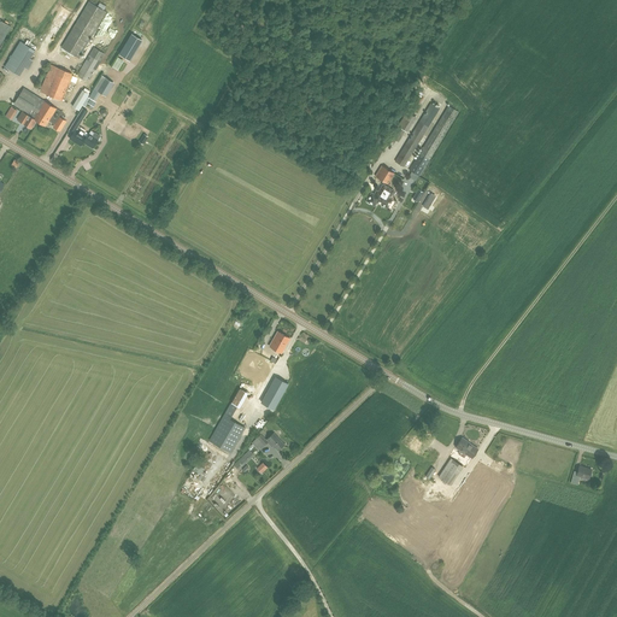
[(106,12),(89,3),(62,47),(78,58),(106,12)]
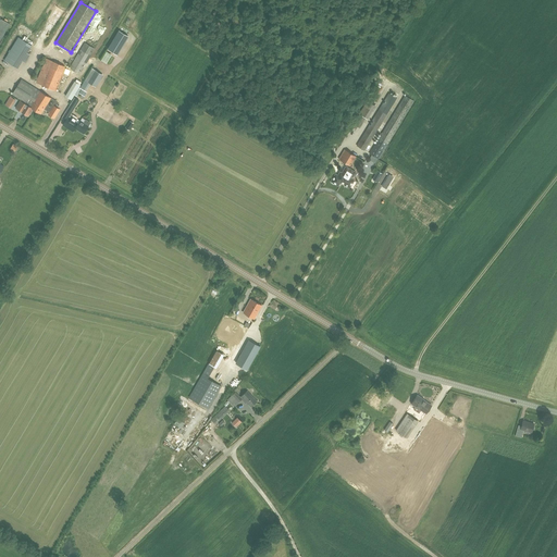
[(0,39),(10,23),(0,17),(0,39)]
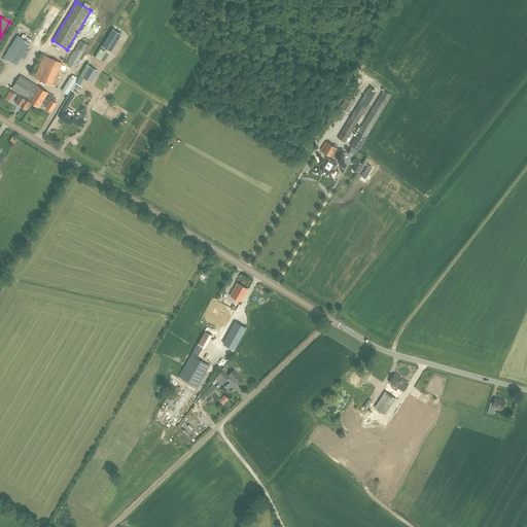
[(113,29),(102,46),(111,51),(121,34),(113,29)]
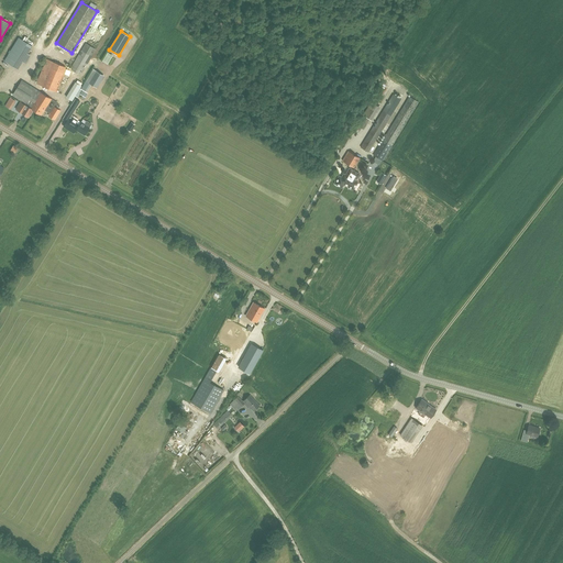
[(92,36),(89,41),(98,46),(101,42),(92,36)]
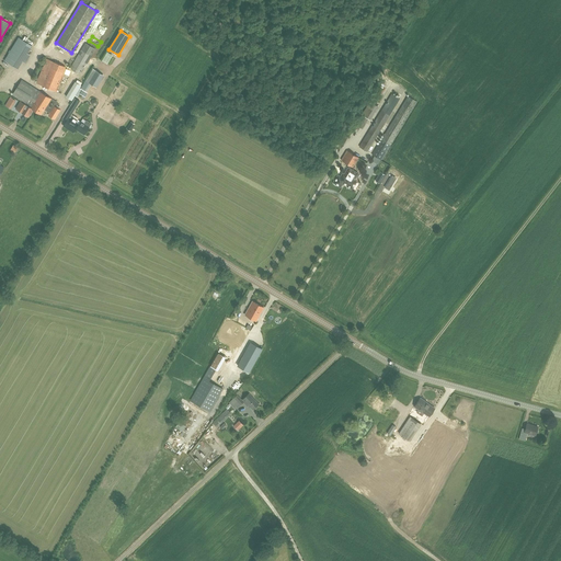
[(22,61),(25,64),(31,55),(27,53),(32,46),(19,37),(4,60),(18,69),(22,61)]
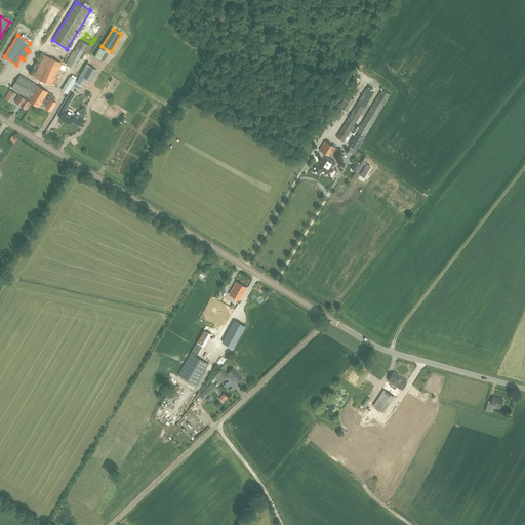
[(80,40),(76,46),(66,64),(75,70),(89,46),(80,40)]
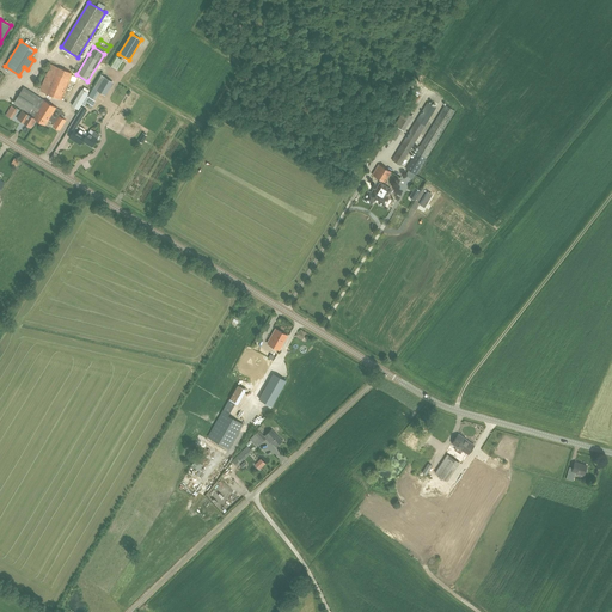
[(117,57),(111,66),(117,69),(122,61),(117,57)]
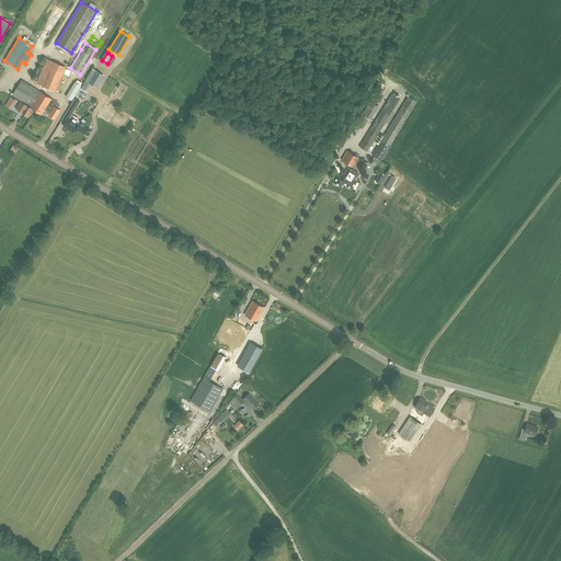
[(71,71),(61,67),(46,60),(44,65),(36,83),(61,94),(71,71)]
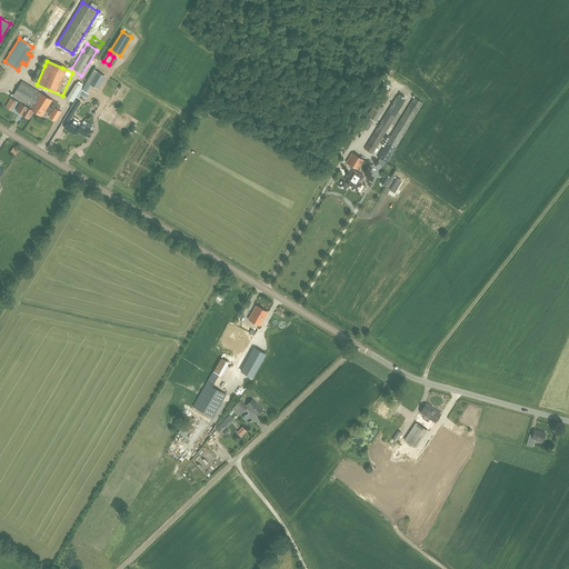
[(95,70),(87,82),(92,86),(98,89),(106,77),(95,70)]
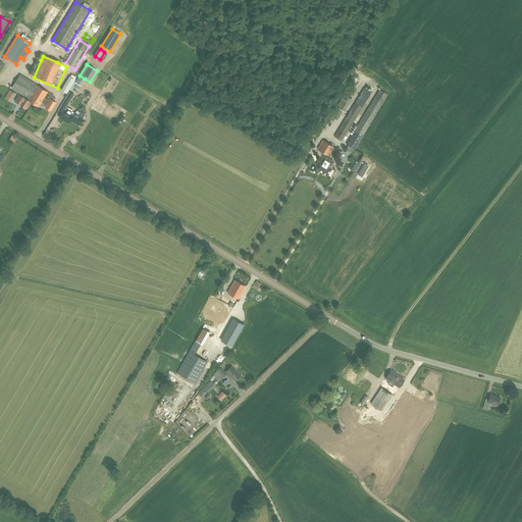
[(28,98),(36,85),(20,74),(11,89),(23,96),(28,98)]
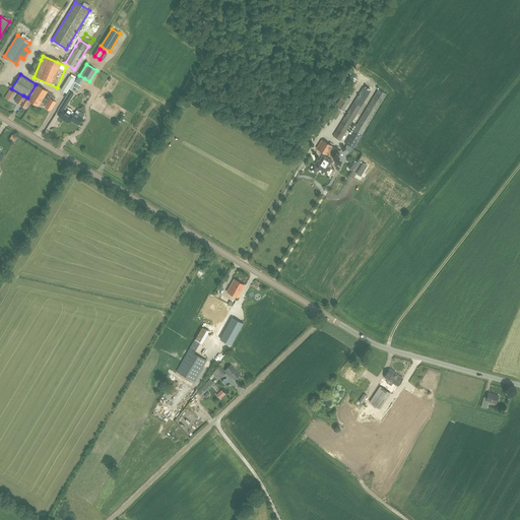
[(79,75),(75,81),(80,84),(84,78),(79,75)]
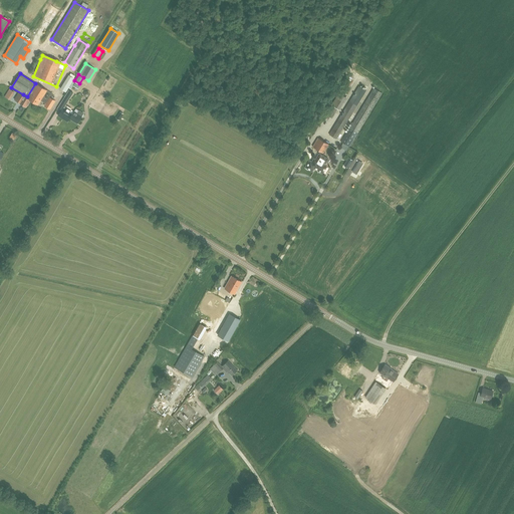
[(60,88),(65,91),(68,87),(70,88),(74,82),(74,81),(72,80),(73,78),(68,75),(60,88)]
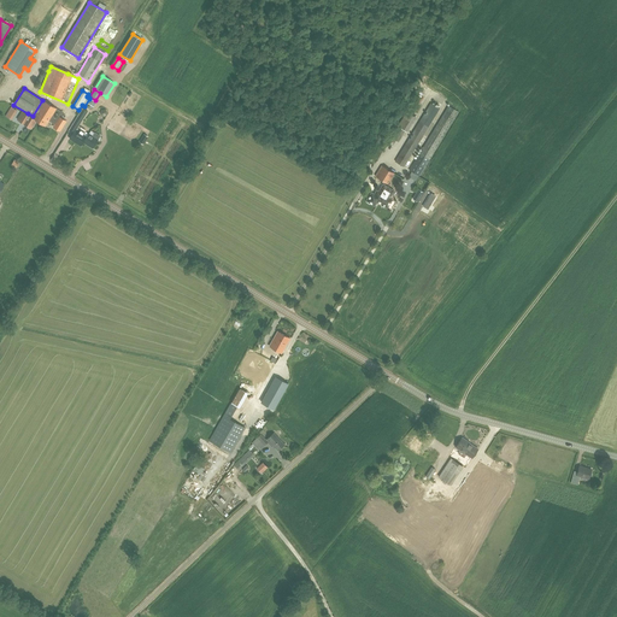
[(37,121),(46,127),(57,109),(42,100),(33,116),(31,118),(37,121)]
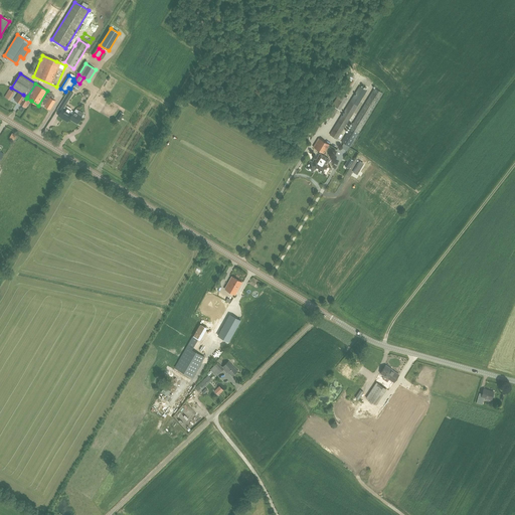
[(359,86),(350,102),(330,135),(337,139),(340,135),(357,106),(367,90),(359,86)]
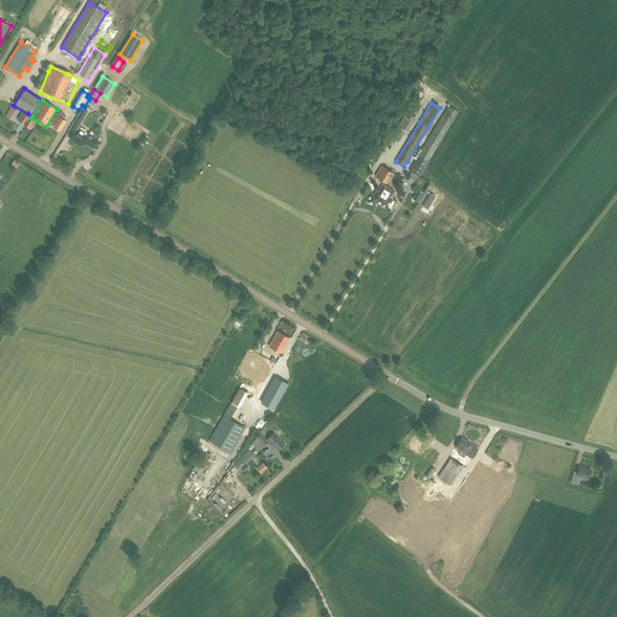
[(410,170),(419,176),(458,112),(448,106),(410,170)]
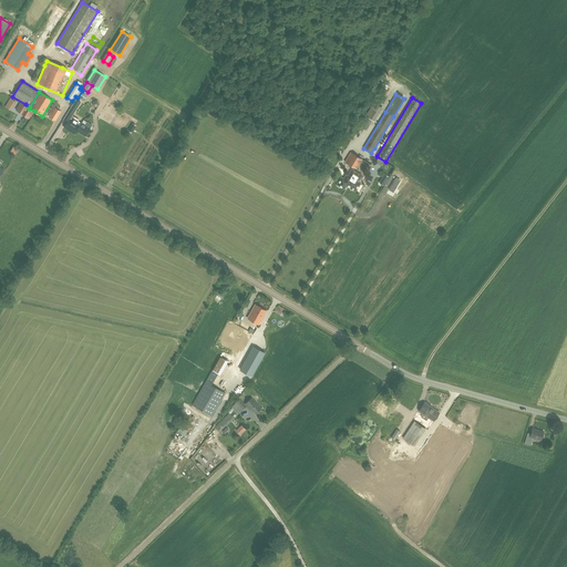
[(81,122),(74,117),(74,116),(72,115),(81,102),(75,99),(63,121),(66,123),(64,127),(74,134),(76,131),(85,136),(92,125),(88,122),(85,124),(82,122),(80,125),(81,122)]
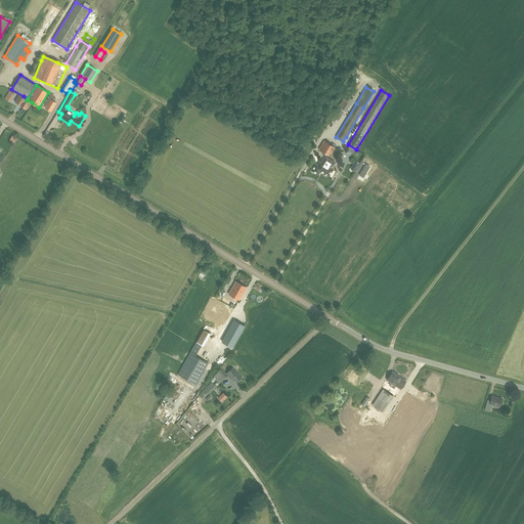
[(53,95),(48,92),(43,99),(48,103),(45,107),(51,111),(56,102),(55,101),(56,99),(53,98),(54,97),(52,96),(53,95)]
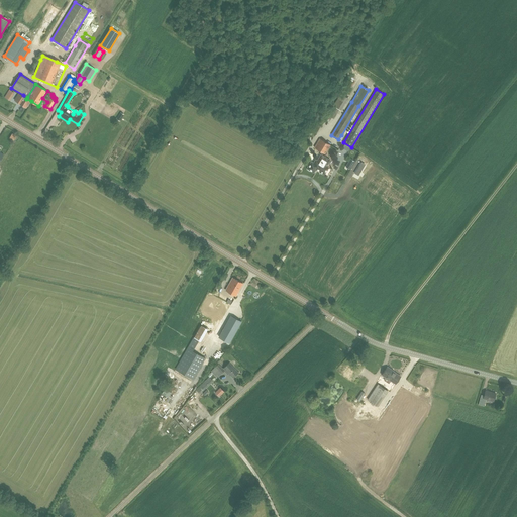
[(27,97),(23,95),(23,96),(19,103),(18,104),(26,109),(31,101),(26,99),(27,97)]
